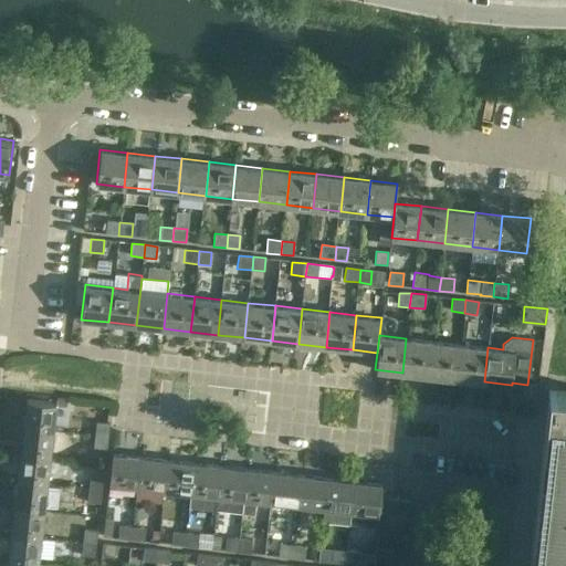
[(433,342),(406,338),(402,373),(430,376),(433,342)]
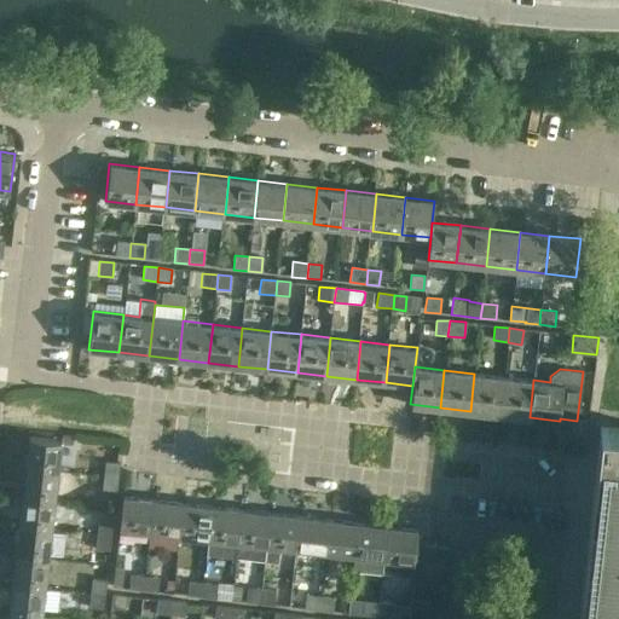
[(504,377),(474,374),(470,411),(499,415),(504,377)]
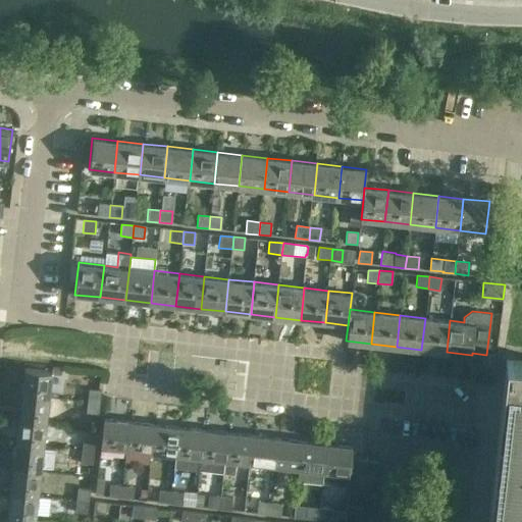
[(450,320),(425,318),(421,350),(447,352),(450,320)]
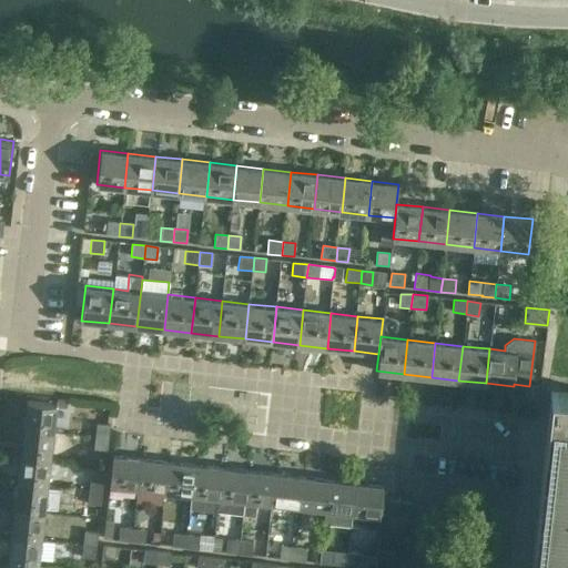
[(567,567),(567,392),(557,391),(544,509),(536,567),(567,567)]
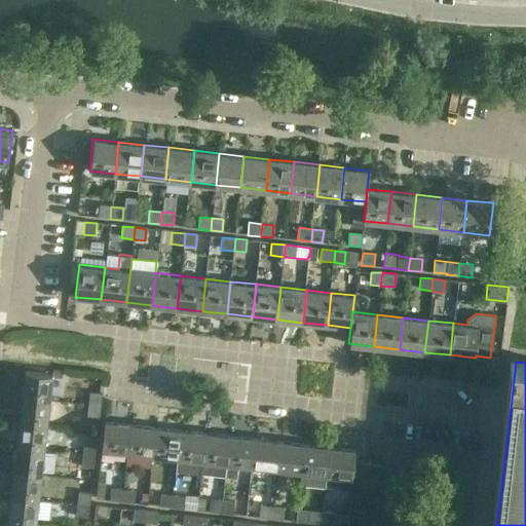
[(25,371),(22,397),(48,400),(51,374),(25,371)]
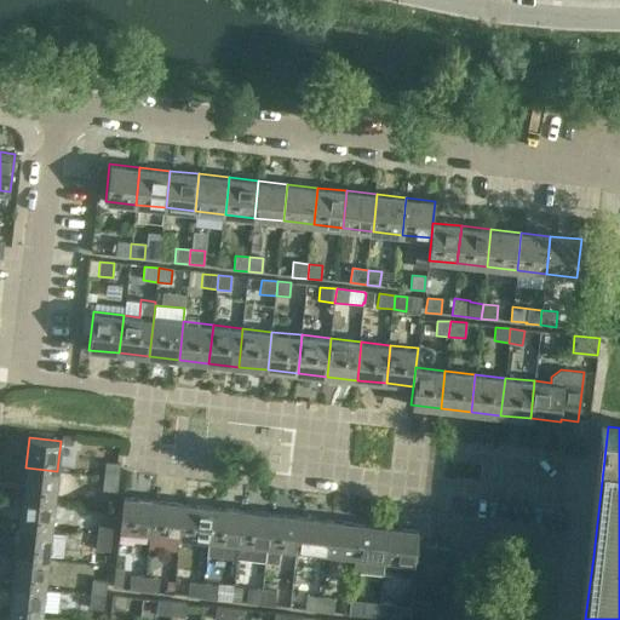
[(119,464),(104,463),(103,477),(118,478),(119,464)]
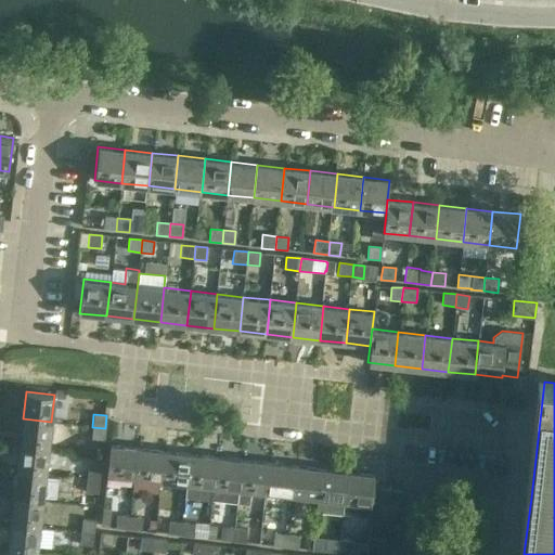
[(23,418),(20,444),(49,449),(51,422),(23,418)]
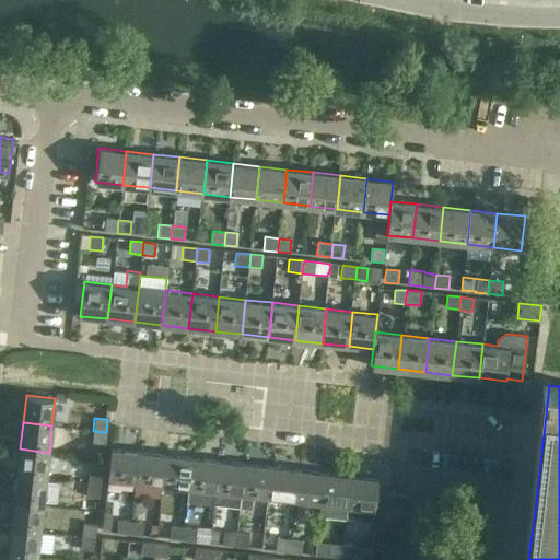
[(92,444),(105,445),(106,432),(93,431),(92,444)]
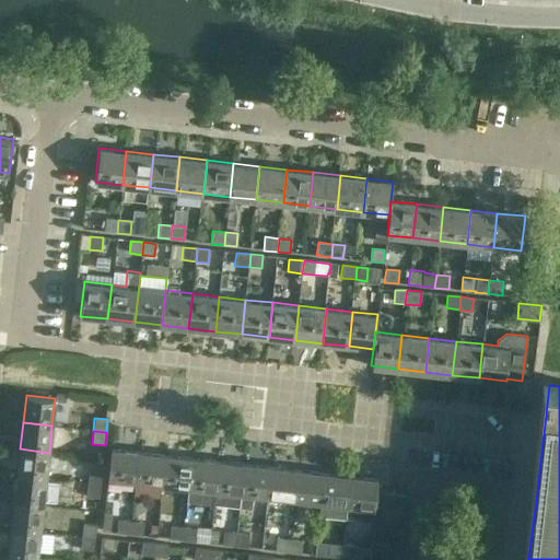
[(20,448),(16,476),(46,479),(49,453),(20,448)]
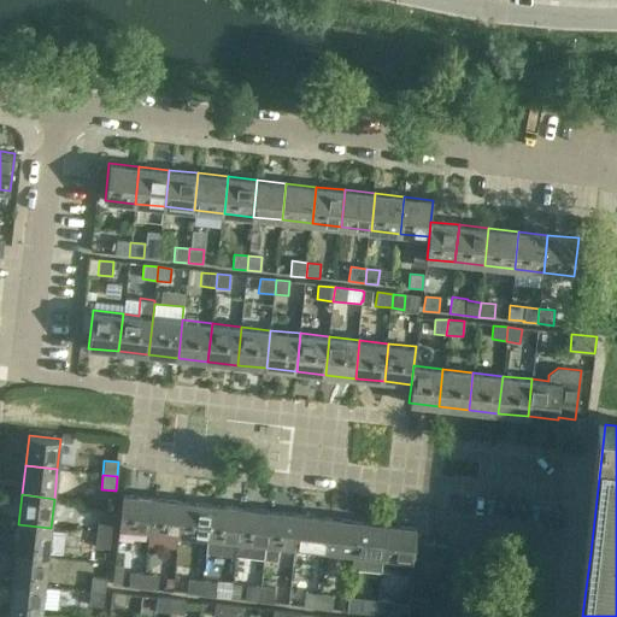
[(118,528),(146,530),(150,499),(122,495),(118,528)]
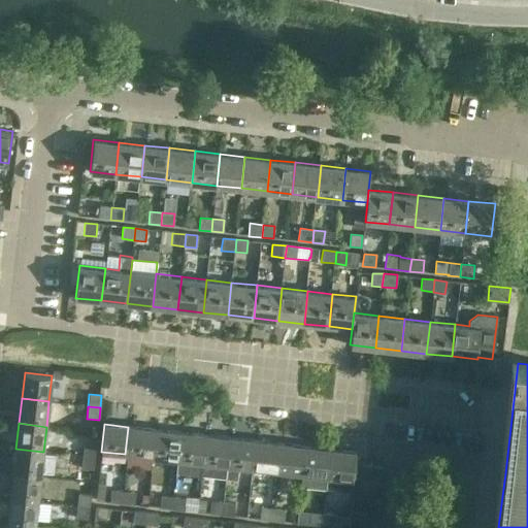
[(154,429),(128,427),(125,454),(151,457),(154,429)]
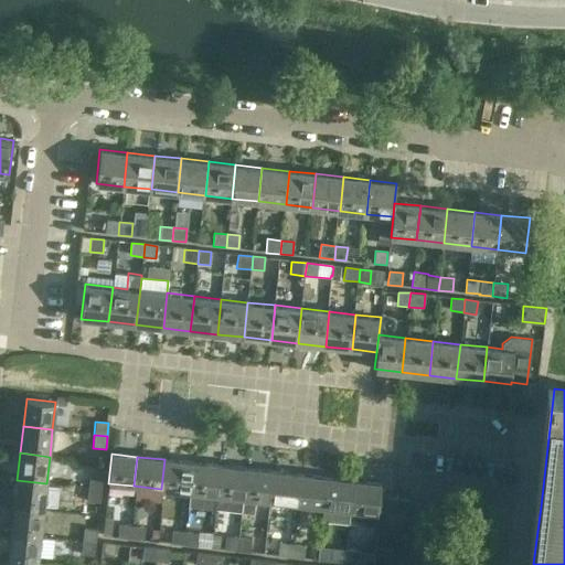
[(191,462),(164,459),(161,489),(188,492),(191,462)]
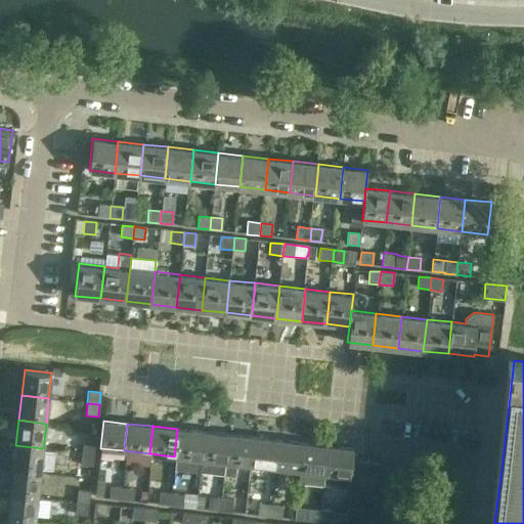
[(203,432),(177,429),(174,456),(175,456),(174,469),(198,472),(200,460),(203,432)]
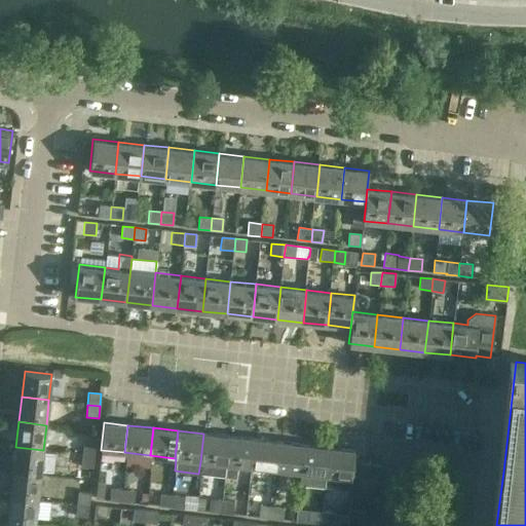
[(229,437),(203,434),(200,461),(198,474),(211,475),(224,477),(225,464),(226,464),(229,437)]
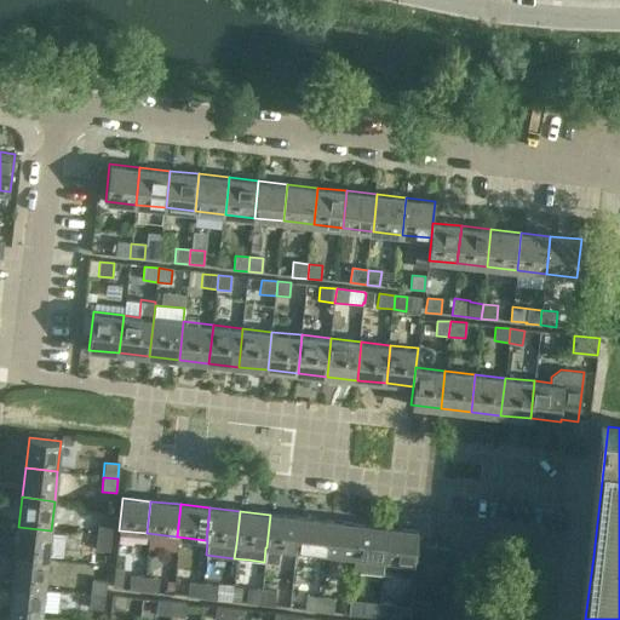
[(299,517),(270,515),(267,547),(265,547),(264,562),(277,563),(280,549),(296,550),(299,517)]
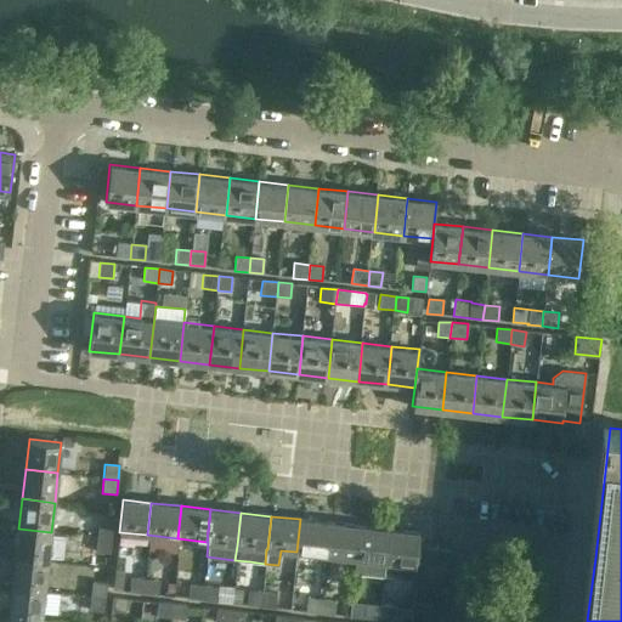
[(329,522),(300,519),(297,552),(326,555),(329,522)]
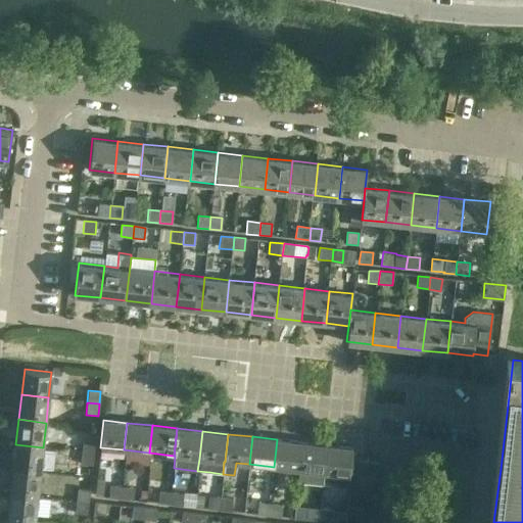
[(302,442),(277,439),(274,467),(299,470),(302,442)]
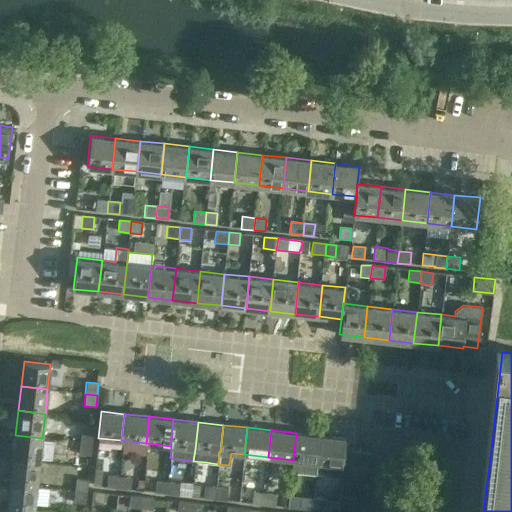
[(93,432),(81,431),(79,442),(92,444),(93,432)]
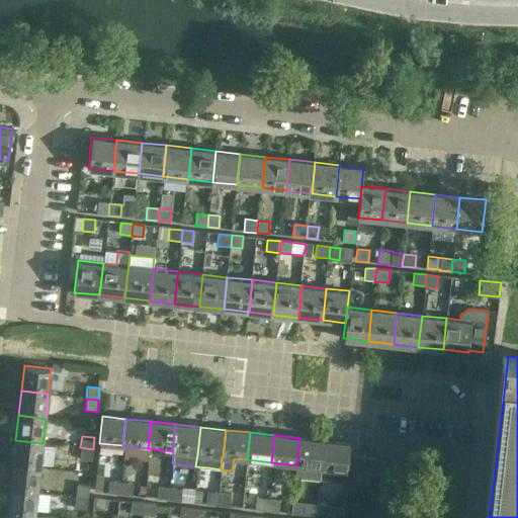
[(296,465),(321,468),(324,441),(299,438),(296,465)]
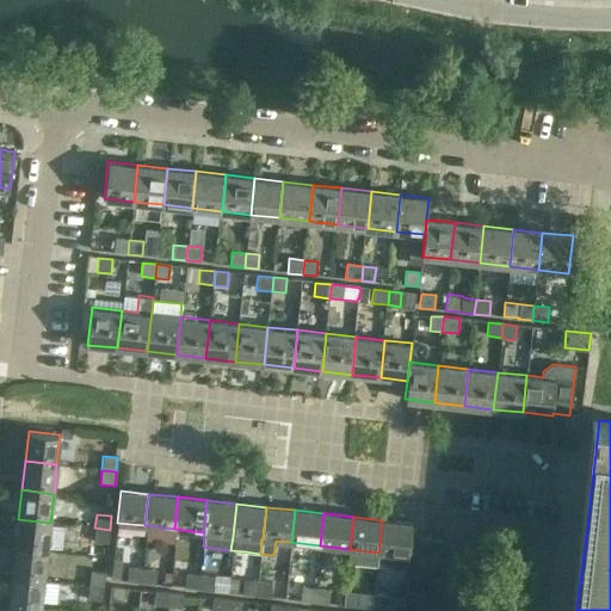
[(18,519),(14,548),(47,551),(62,554),(65,528),(50,526),(50,523),(18,519)]
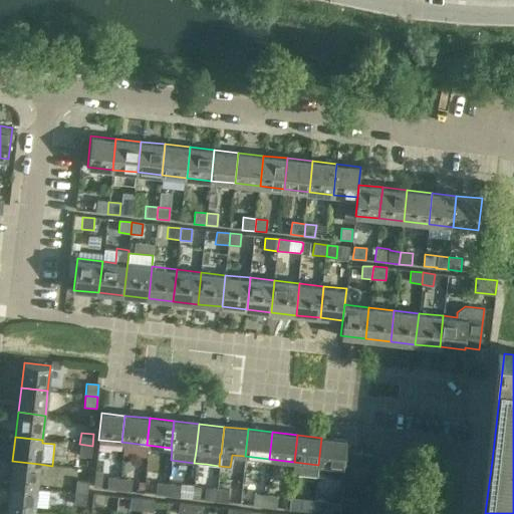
[(344,463),(345,452),(346,441),(321,438),(318,465),(343,467),(344,463)]
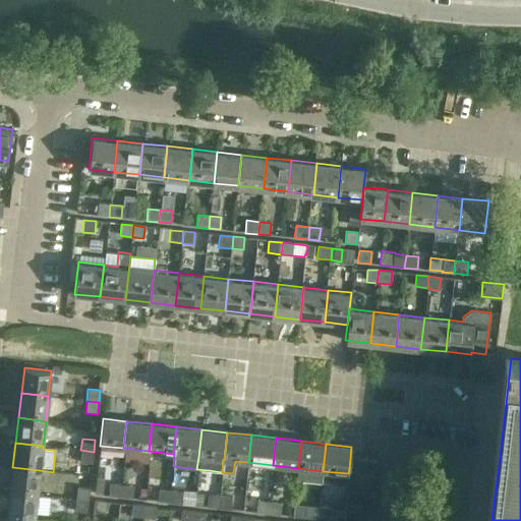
[(79,462),(93,464),(94,452),(80,450),(79,462)]
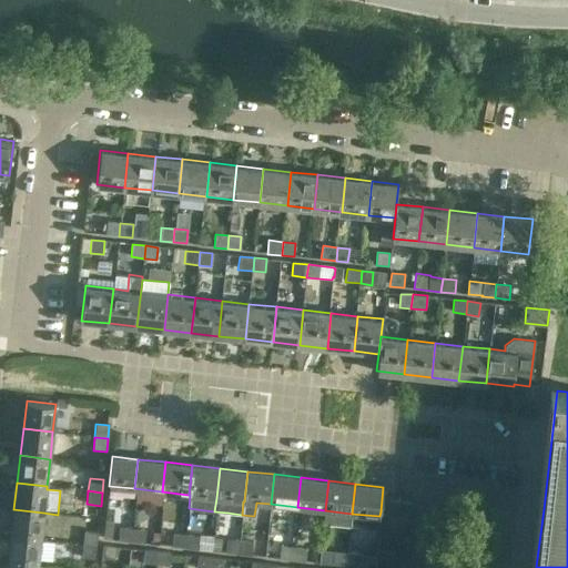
[(409,515),(411,503),(382,499),(381,511),(409,515)]
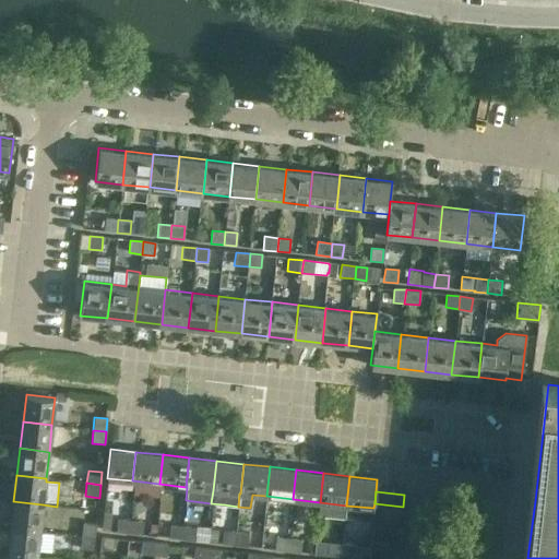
[(13,501),(11,527),(39,531),(43,504),(13,501)]
